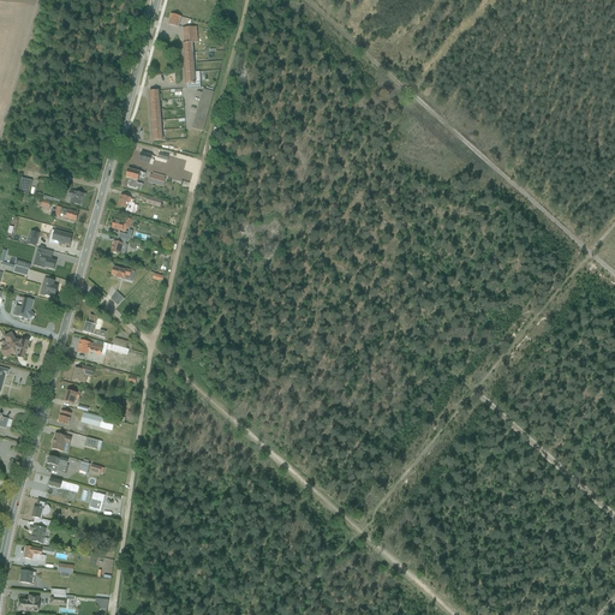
[(181,18),(171,15),(168,25),(179,28),(181,18)]
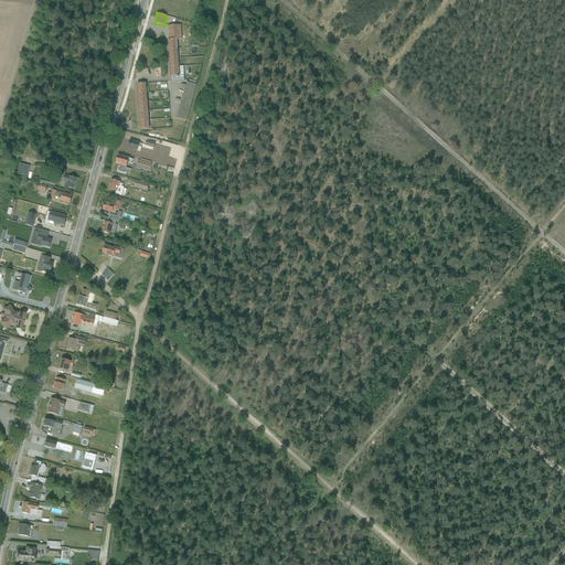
[(169,41),(178,40),(182,40),(181,25),(168,27),(169,41)]
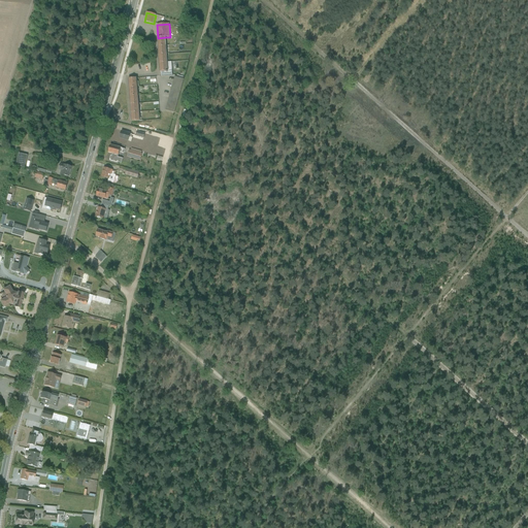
[(158,38),(158,46),(166,46),(166,37),(158,38)]
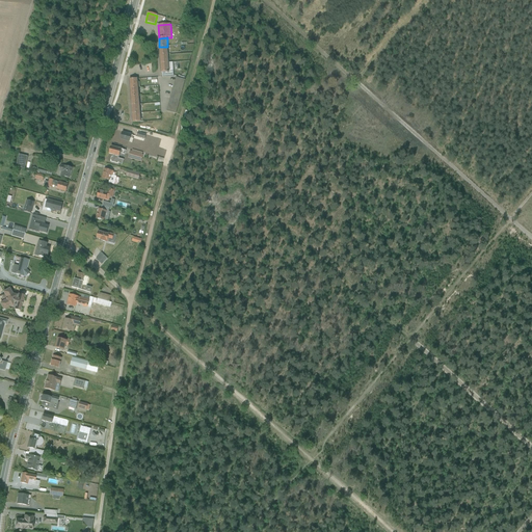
[(160,55),(168,55),(167,47),(159,47),(160,55)]
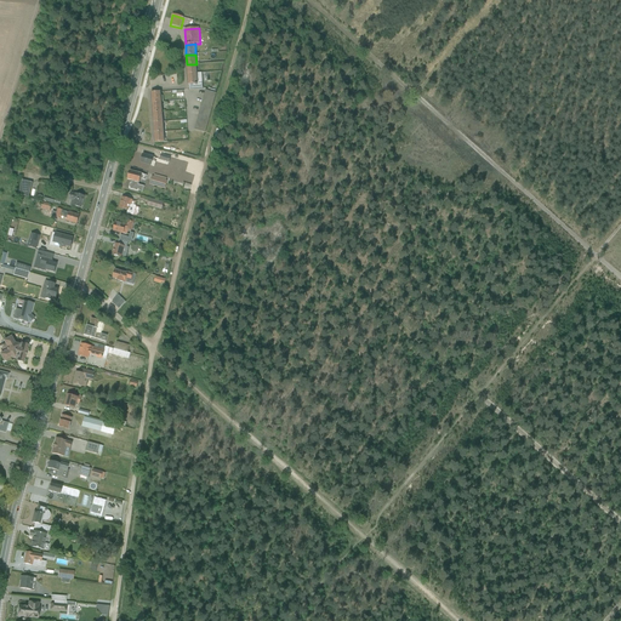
[(187,64),(188,74),(203,74),(201,70),(199,70),(199,68),(201,67),(201,64),(197,64),(187,64)]
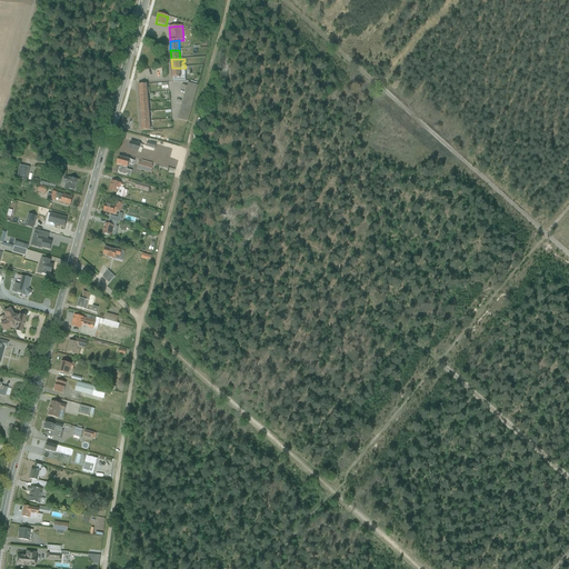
[(172,78),(186,77),(186,68),(172,68),(172,78)]
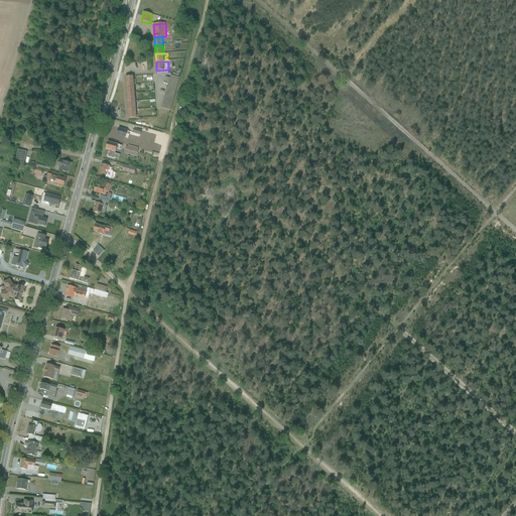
[(161,108),(170,110),(179,78),(170,75),(161,108)]
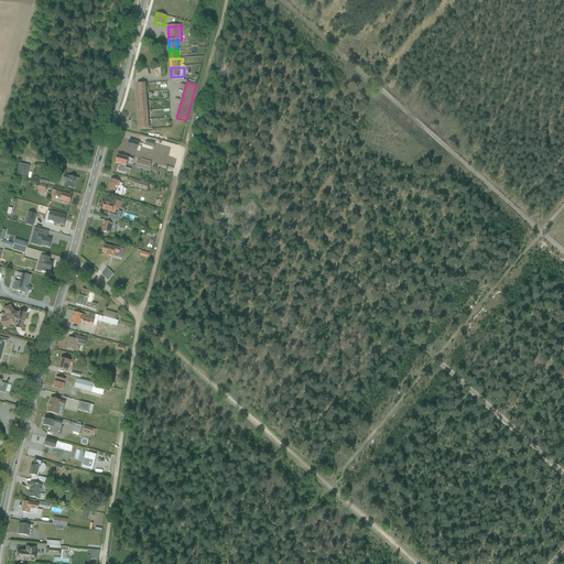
[(138,94),(147,93),(149,93),(148,87),(145,87),(145,84),(138,84),(138,94)]
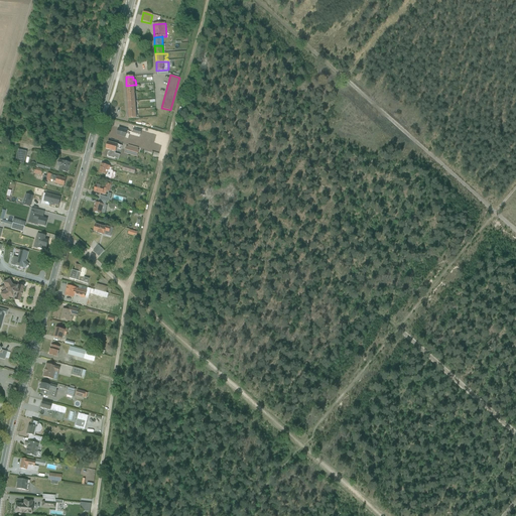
[(126,86),(127,94),(134,94),(134,85),(126,86)]
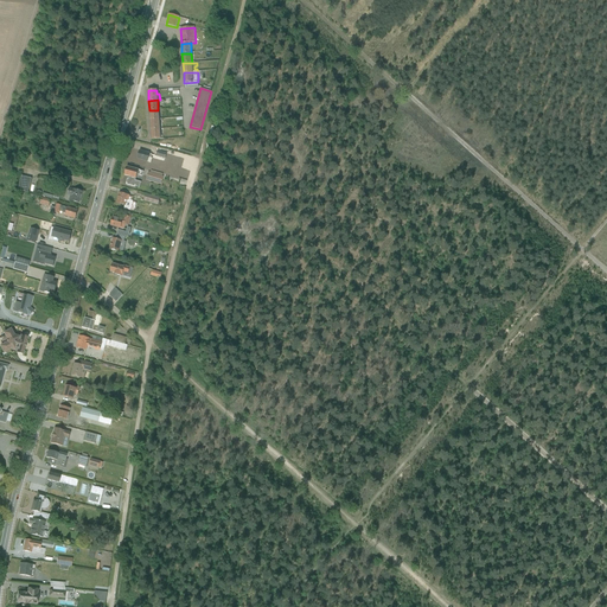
[(149,120),(163,119),(163,109),(158,110),(149,110),(149,120)]
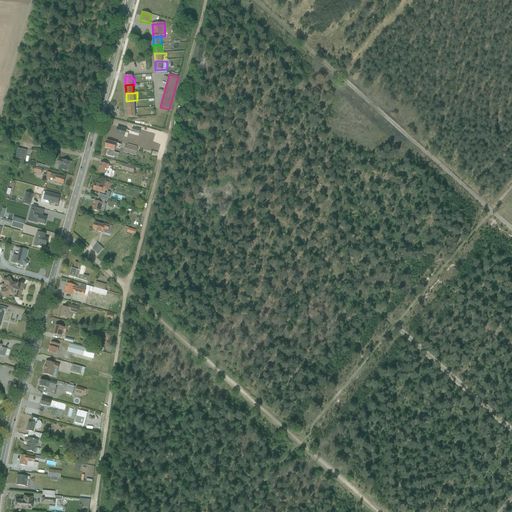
[(126,101),(127,109),(135,109),(138,109),(137,100),(126,101)]
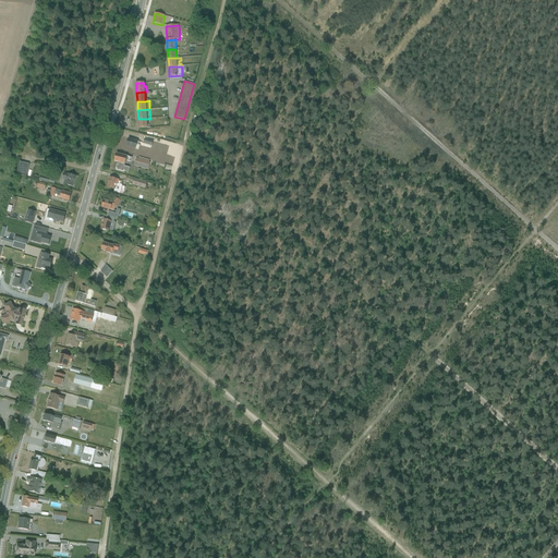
[(140,129),(147,128),(147,119),(138,119),(140,129)]
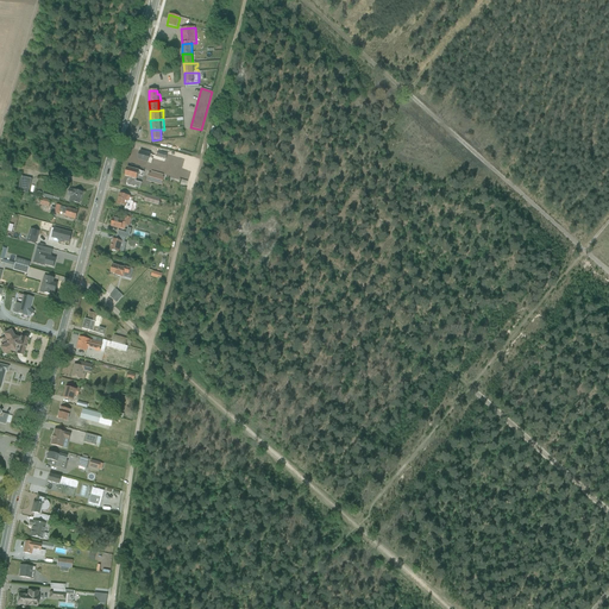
[(138,159),(151,163),(152,159),(151,158),(152,155),(140,151),(138,159)]
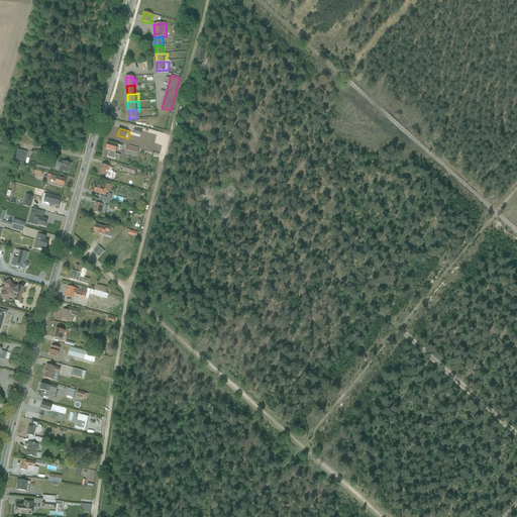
[(107,158),(115,160),(116,154),(115,154),(115,152),(116,152),(116,149),(121,150),(122,146),(119,145),(120,145),(108,142),(106,149),(110,150),(109,152),(108,152),(107,158)]
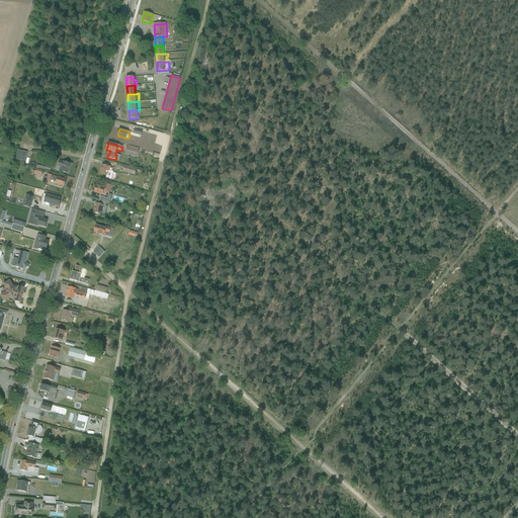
[(128,148),(126,147),(124,154),(138,158),(140,151),(139,151),(139,149),(128,146),(128,148)]
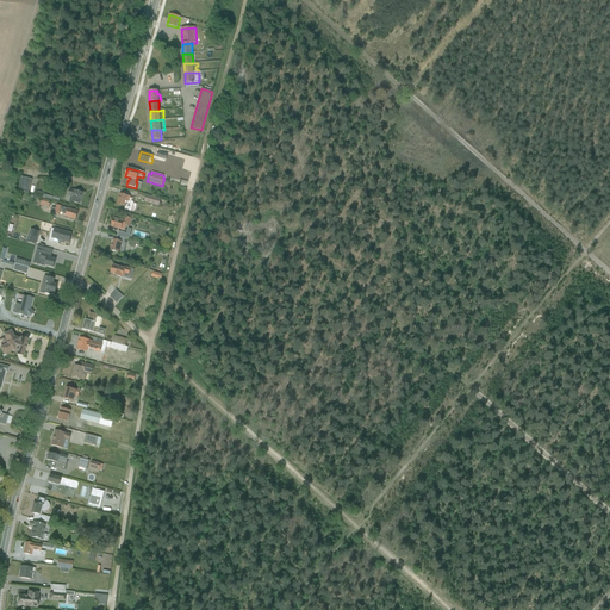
[(22,178),(18,191),(19,192),(26,193),(29,194),(32,180),(22,178)]
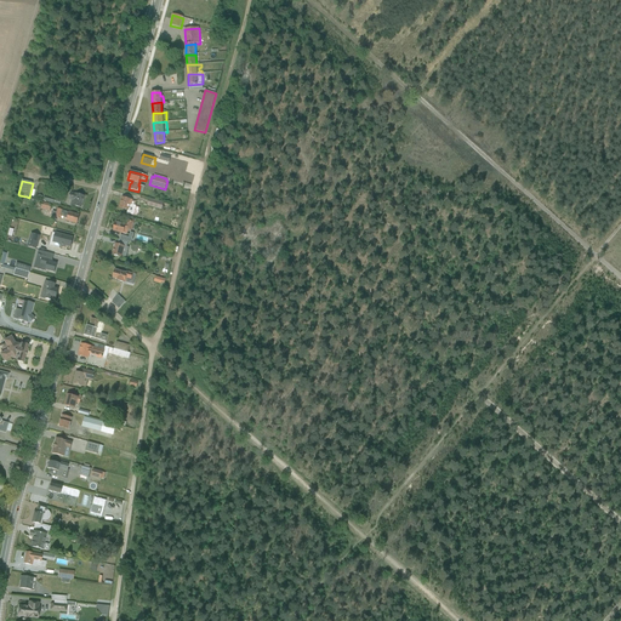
[(70,205),(81,208),(84,197),(72,193),(69,200),(72,201),(70,205)]
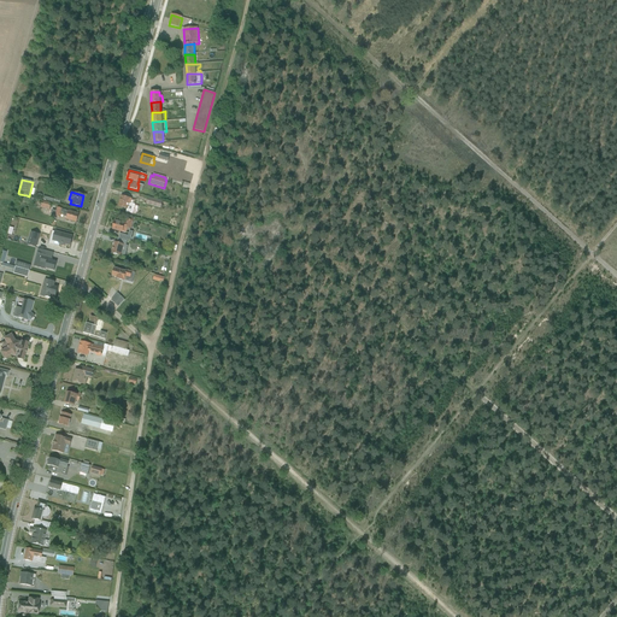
[(24,205),(27,195),(19,194),(17,204),(24,205)]
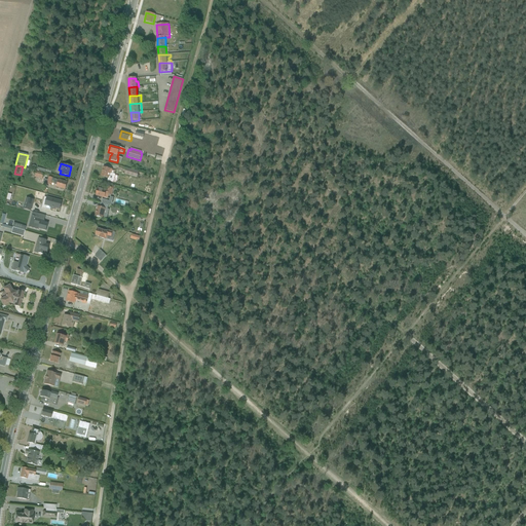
[(101,176),(109,179),(110,174),(111,174),(113,174),(113,172),(112,172),(112,170),(104,167),(101,176)]
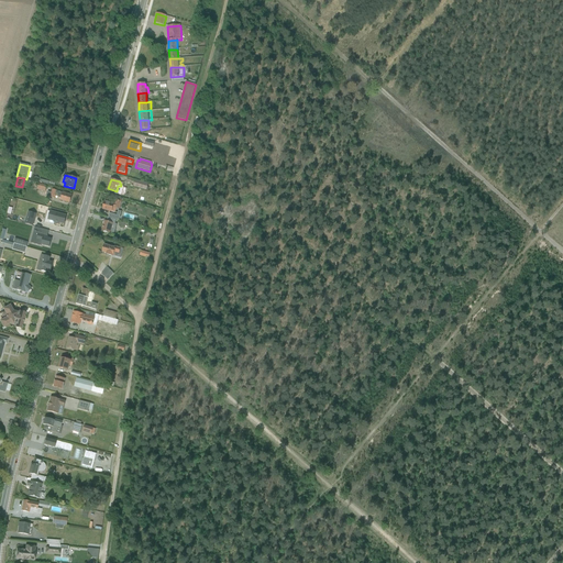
[(135,180),(134,184),(133,187),(146,190),(148,184),(135,180)]
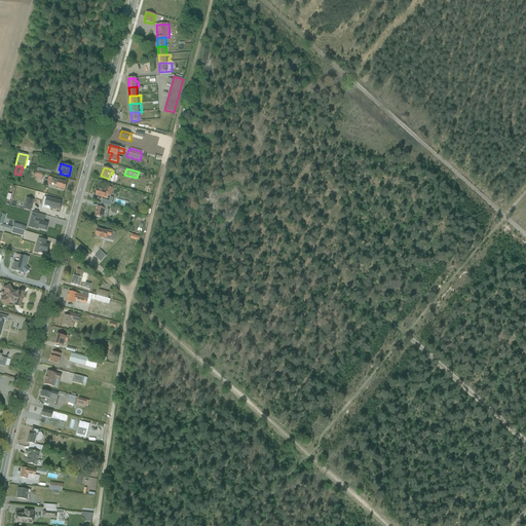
[(57,187),(65,189),(67,183),(48,178),(46,184),(51,186),(51,184),(57,185),(57,187)]
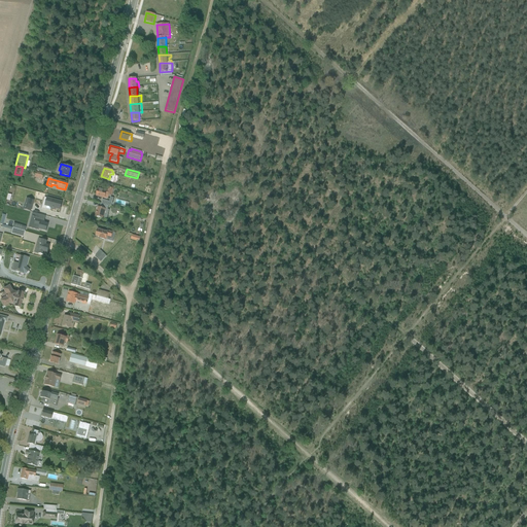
[(96,196),(108,199),(109,195),(112,196),(113,189),(109,187),(108,191),(98,188),(96,196)]
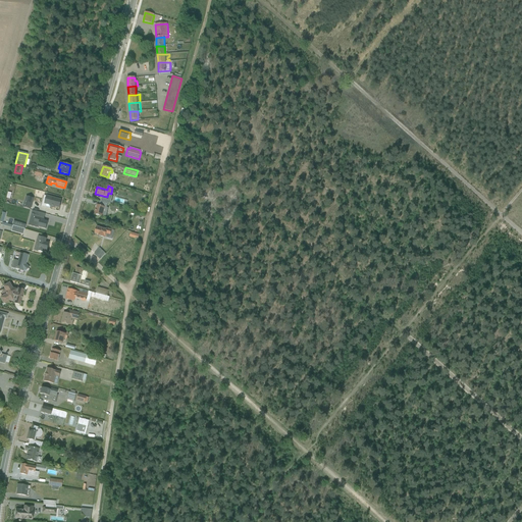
[(100,202),(107,204),(110,205),(112,196),(109,195),(108,200),(101,198),(100,202)]
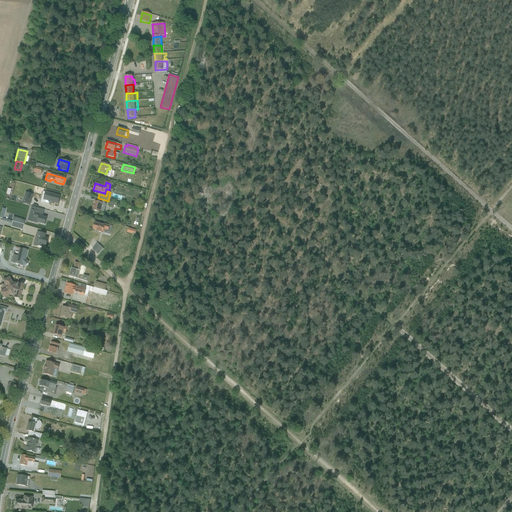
[(33,195),(26,192),(23,203),(30,206),(33,195)]
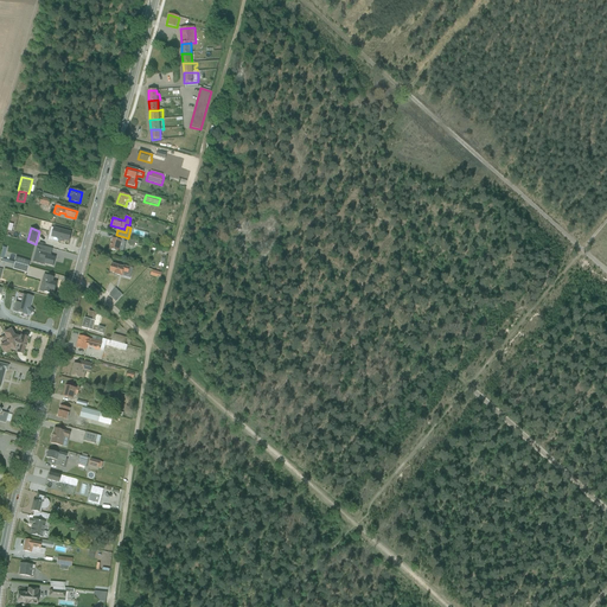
[(49,237),(69,242),(71,234),(51,228),(49,237)]
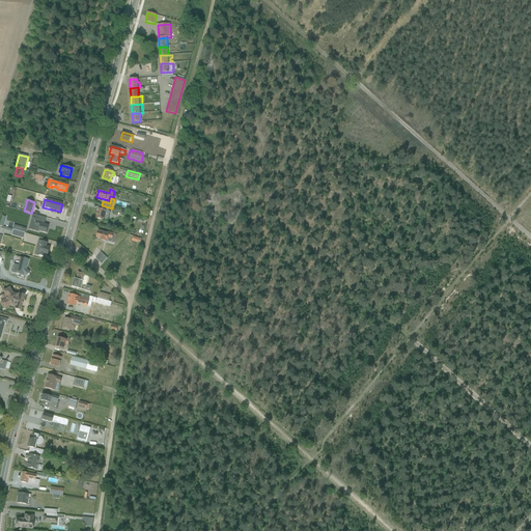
[(96,218),(108,221),(110,212),(108,211),(109,207),(102,205),(101,210),(99,208),(96,218)]
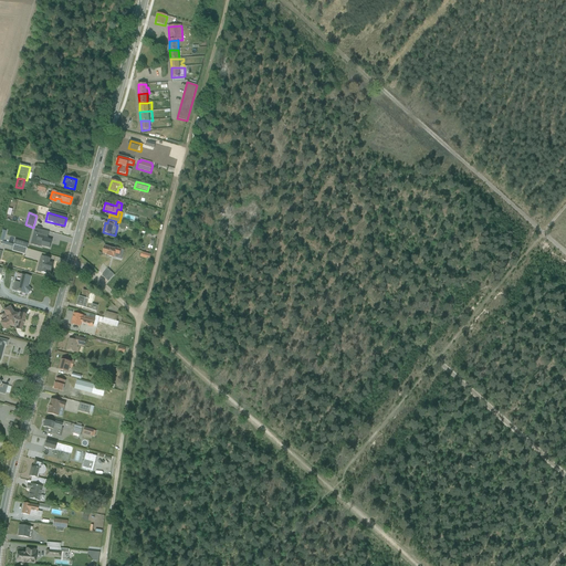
[(41,247),(50,249),(52,241),(48,240),(48,238),(34,234),(33,240),(37,241),(35,244),(41,245),(41,247)]
